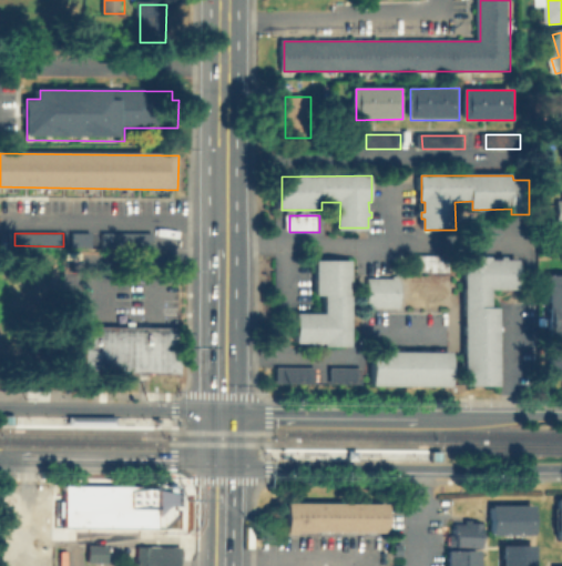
[(94,233),(94,246),(75,245),(75,233),(94,233)]
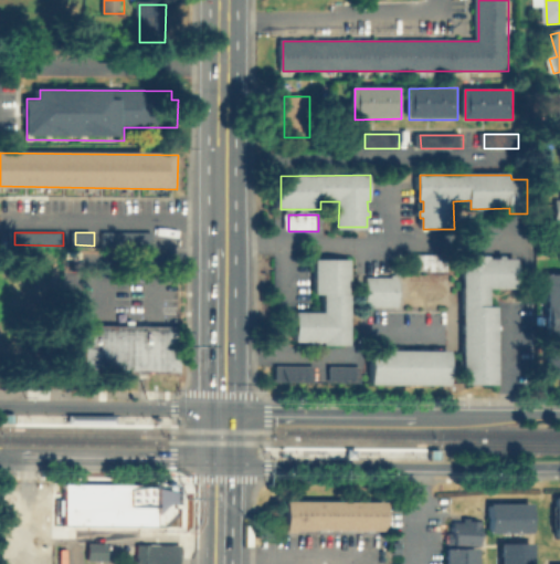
[(156,233),(156,248),(106,247),(106,233),(156,233)]
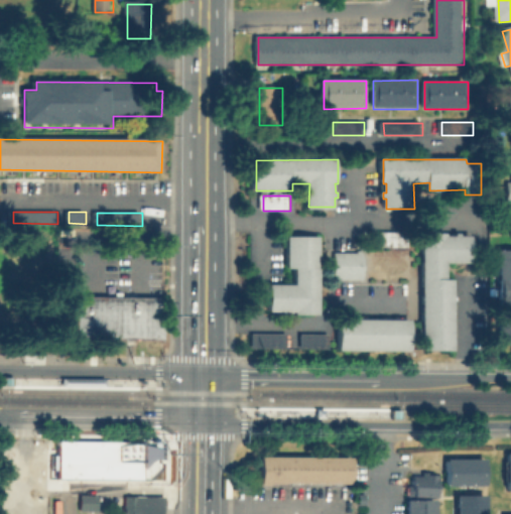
[(410,233),(409,249),(383,249),(383,233),(410,233)]
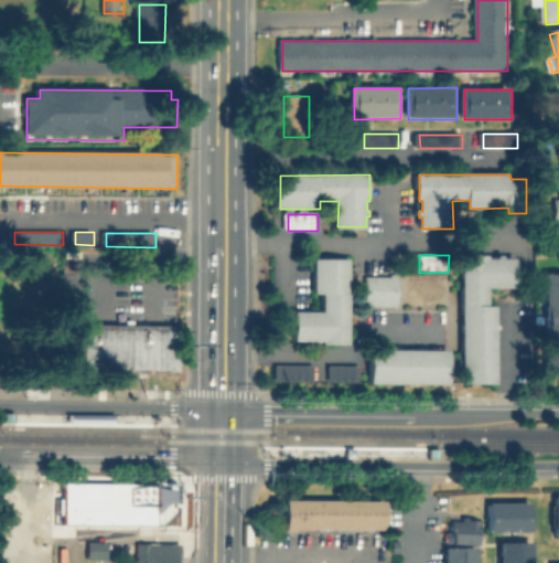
[(518,259),(518,288),(494,288),(494,306),(498,306),(498,384),(465,384),(465,255),(506,255),(506,259),(518,259)]
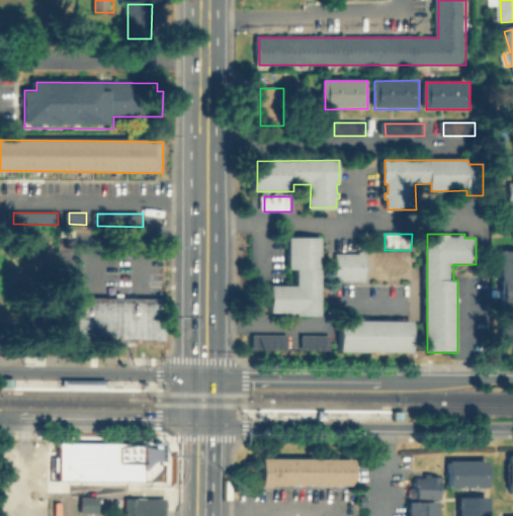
[(323,239),(322,316),(298,316),(298,313),(289,313),(289,316),(283,316),(283,313),(273,313),(273,286),(298,286),(298,270),(291,270),(291,239),(323,239)]
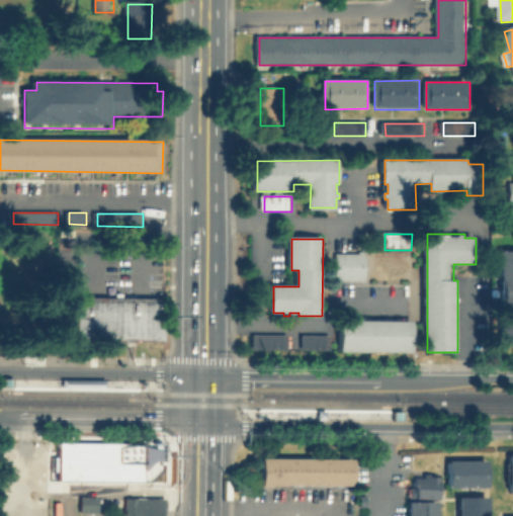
[(512,345),(500,345),(501,250),(512,250),(512,345)]
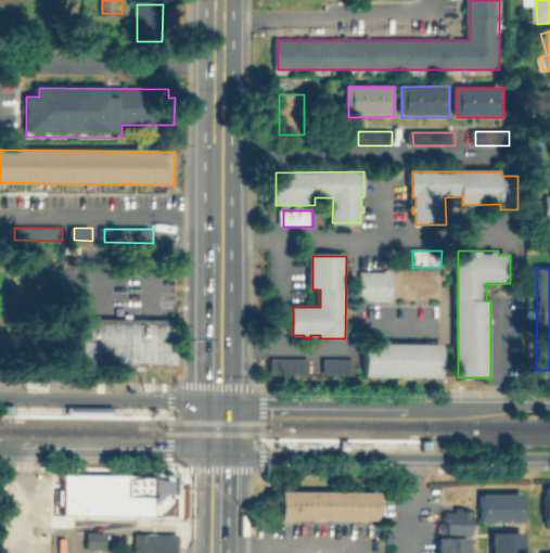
[(395,271),(395,301),(363,301),(365,272),(388,272),(388,270),(395,271)]
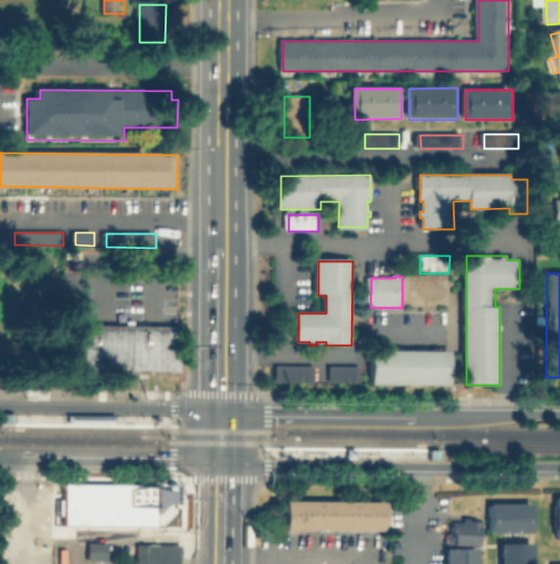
[(182,327),(182,373),(86,372),(86,326),(182,327)]
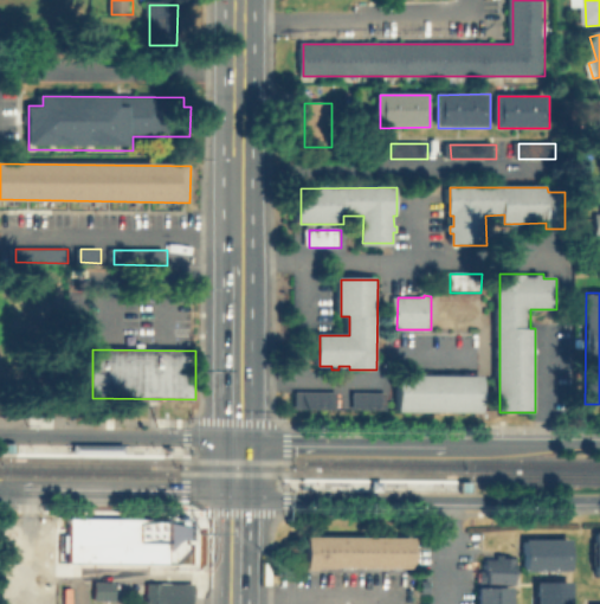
[(484,376),(484,412),(400,412),(401,376),(484,376)]
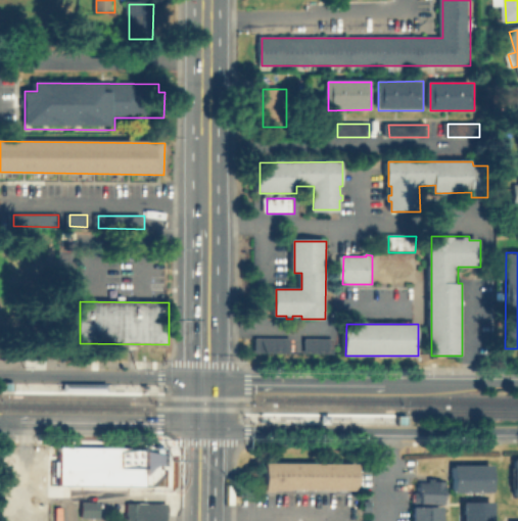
[(294,348),(294,353),(259,353),(259,338),(293,338),(294,348)]
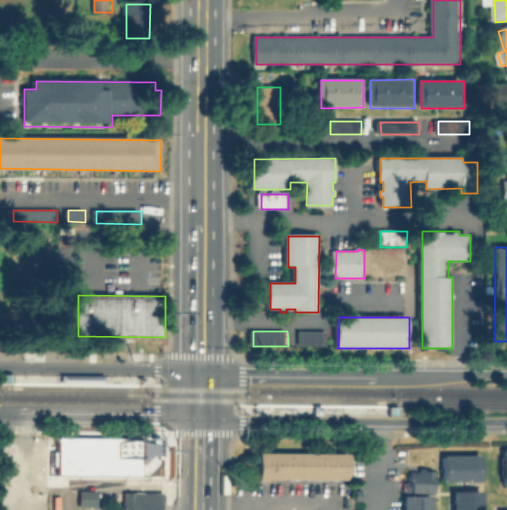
[(329,332),(329,346),(301,346),(301,332),(329,332)]
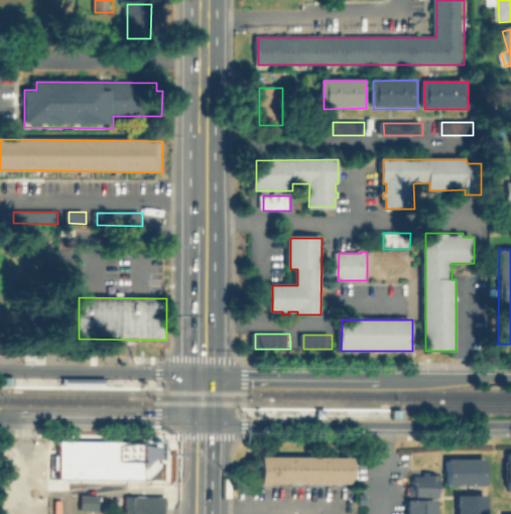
[(356,459),(356,485),(265,484),(265,459),(356,459)]
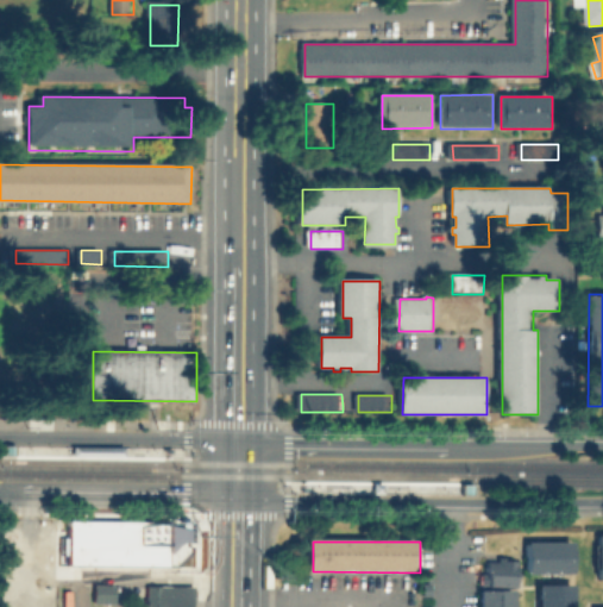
[(575,544),(575,574),(531,574),(531,543),(575,544)]
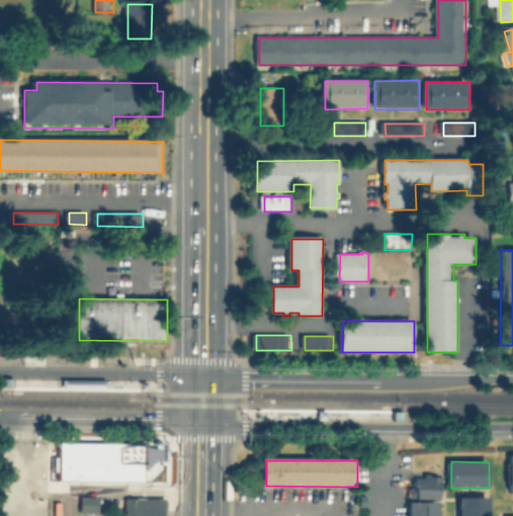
[(445,477),(443,500),(413,497),(415,486),(419,487),(419,478),(427,479),(427,476),(445,477)]
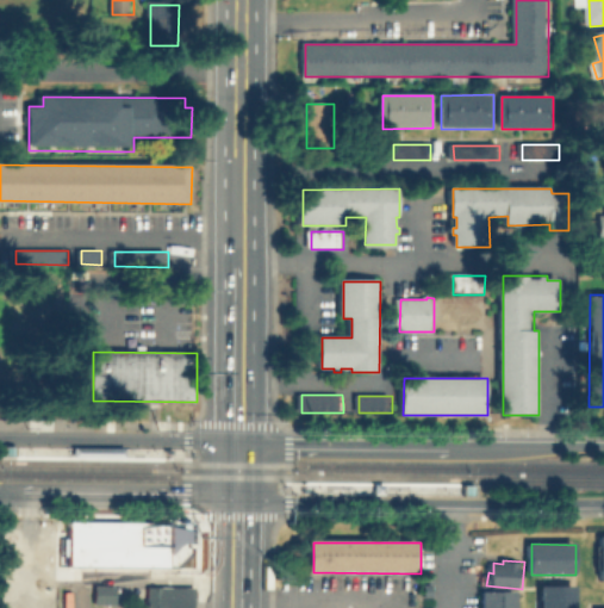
[(583,585),(583,607),(545,607),(545,585),(583,585)]
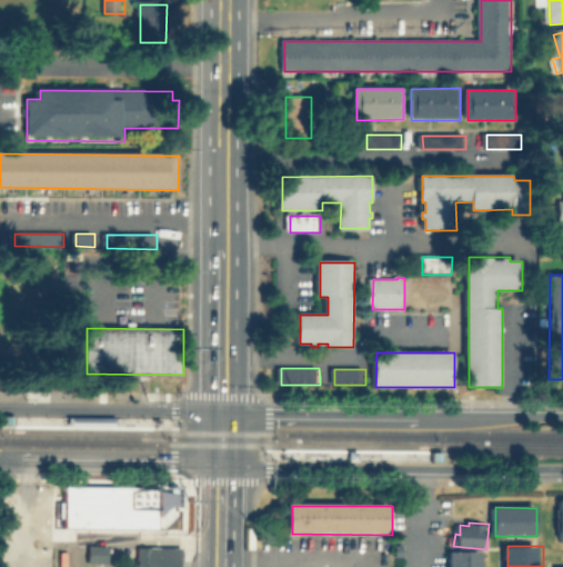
[(109,566),(109,547),(89,547),(89,566),(109,566)]
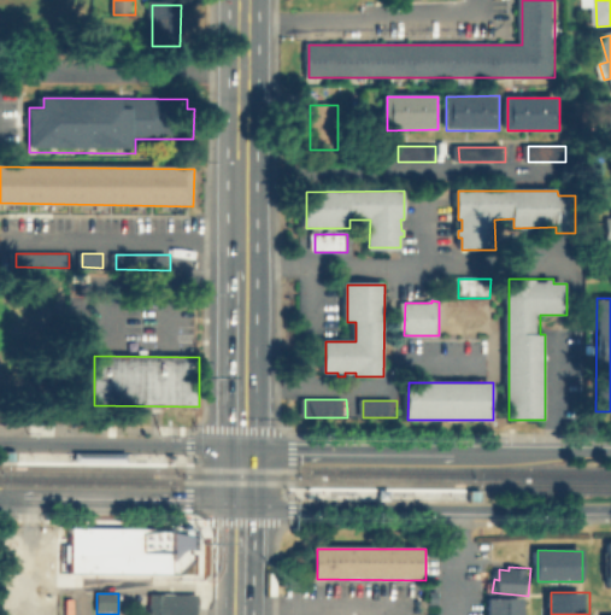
[(151,614),(151,595),(198,595),(197,614),(151,614)]
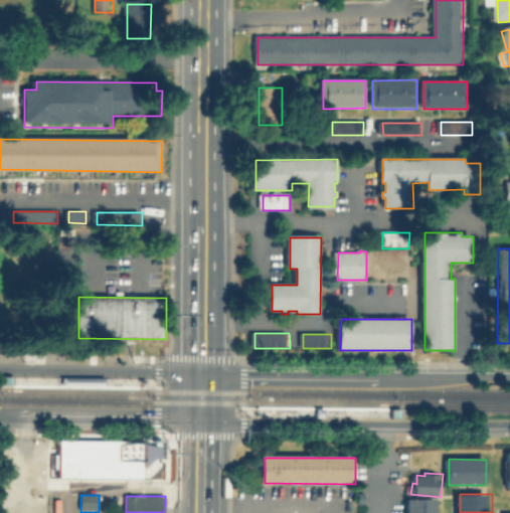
[(439,503),(439,512),(409,512),(409,503),(439,503)]
